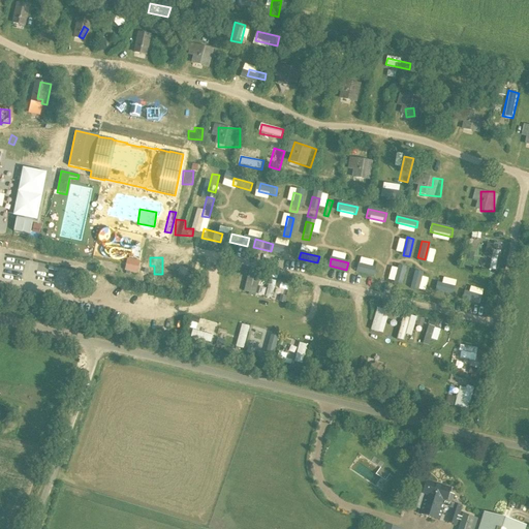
[(127,261),(124,273),(137,275),(139,263),(127,261)]
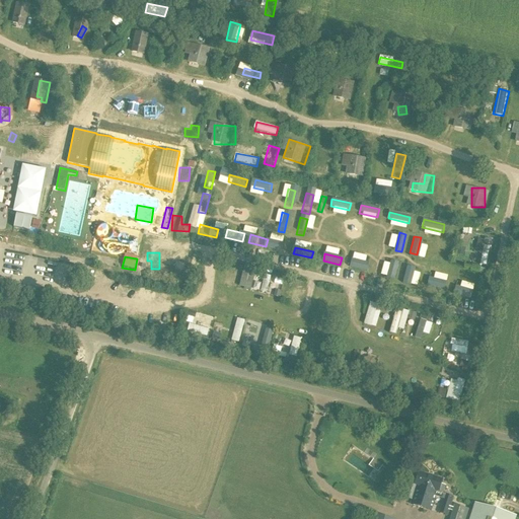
[(350,267),(367,271),(369,264),(352,258),(350,267)]
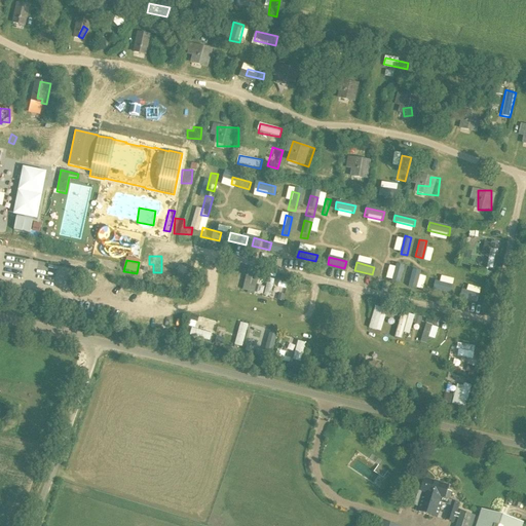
[(392,282),(400,283),(404,266),(397,265),(392,282)]
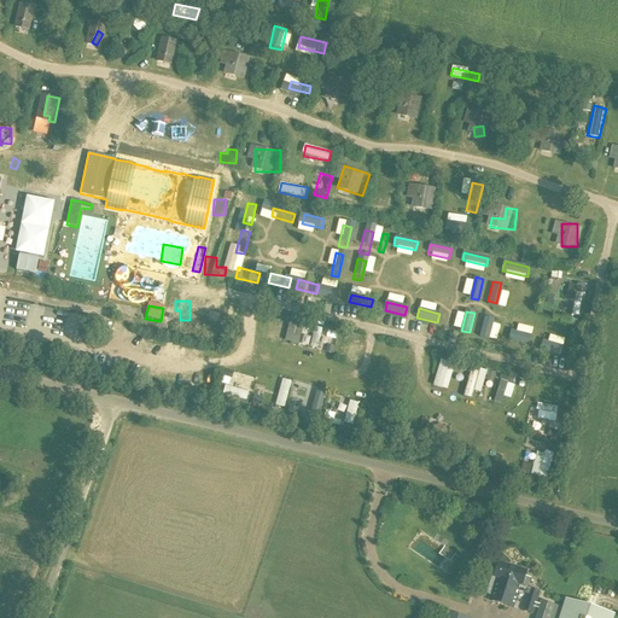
[(268,313),(262,337),(270,338),(277,314),(268,313)]
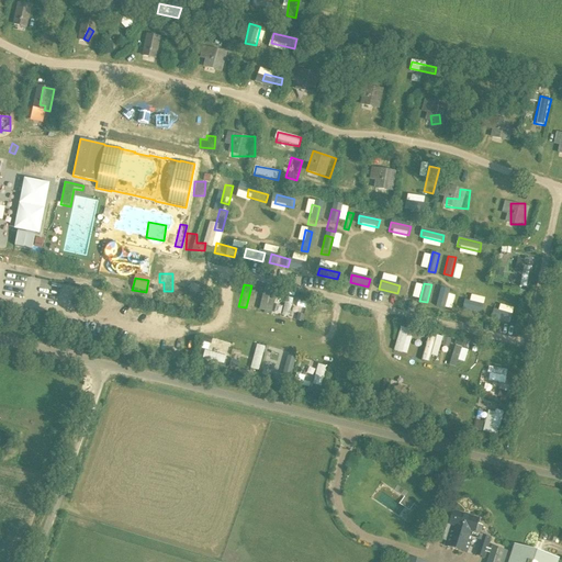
[(441,287),(437,303),(445,305),(449,288),(441,287)]
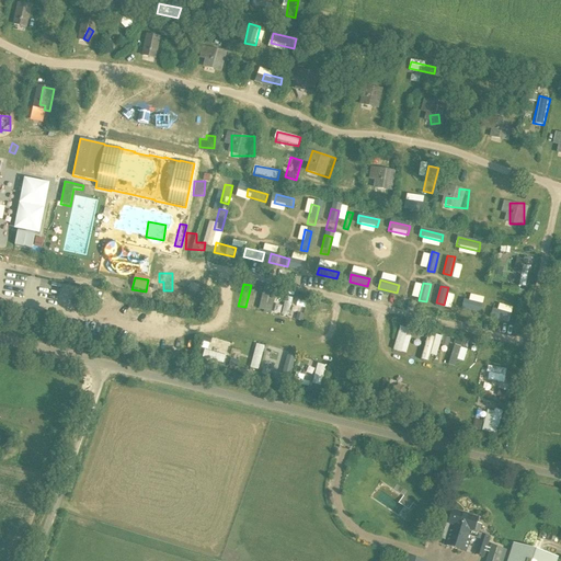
[(264,289),(260,310),(268,312),(274,292),(264,289)]
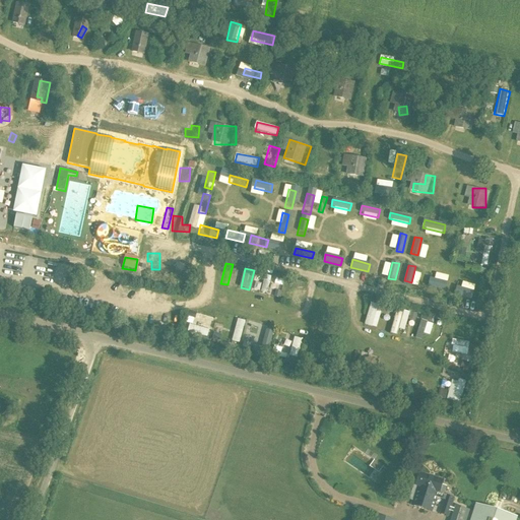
[(267,273),(262,293),(270,295),(274,275),(267,273)]
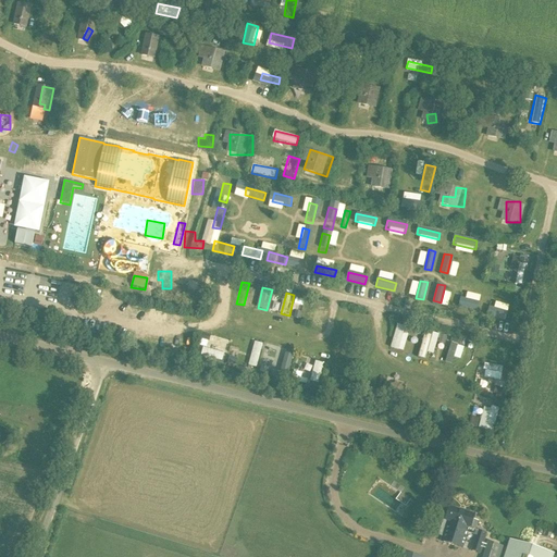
[(460,300),(459,307),(480,312),(481,306),(460,300)]
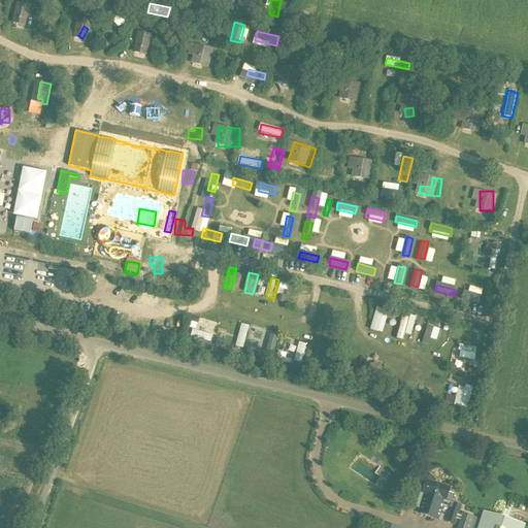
[(461,290),(460,296),(480,301),(482,294),(461,290)]
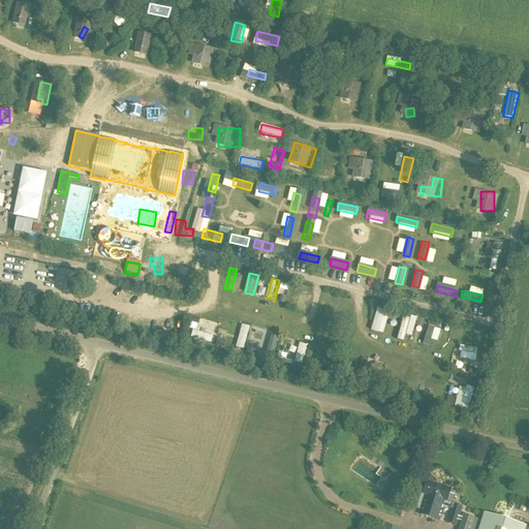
[(377,306),(371,332),(381,334),(386,308),(377,306)]
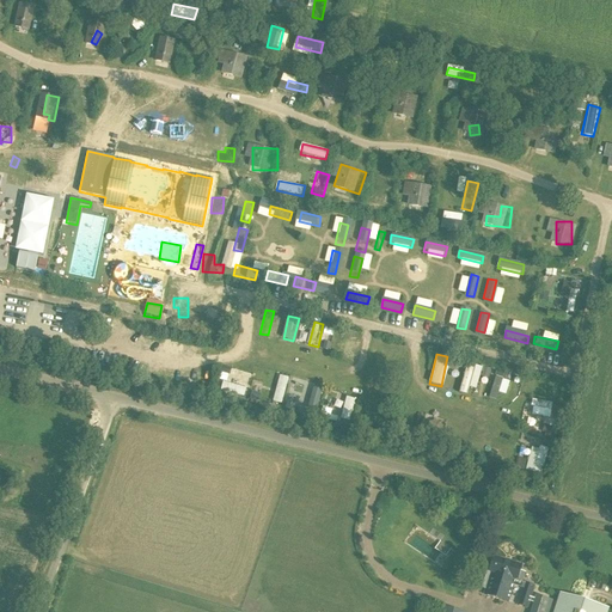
[(470,361),(463,391),(473,393),(481,363),(470,361)]
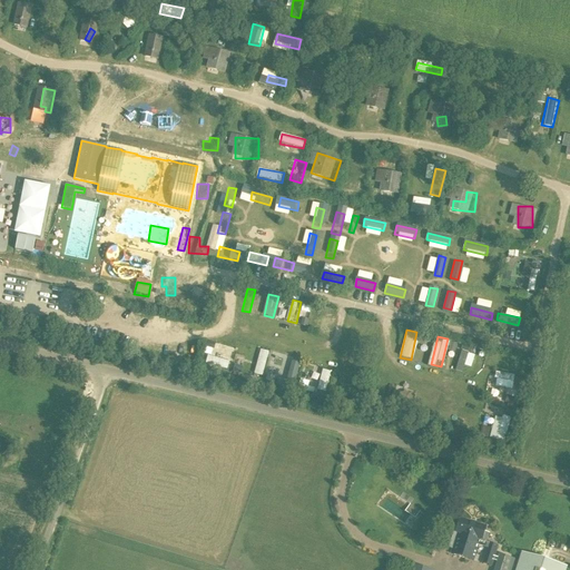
[(463,343),(457,369),(465,371),(472,345),(463,343)]
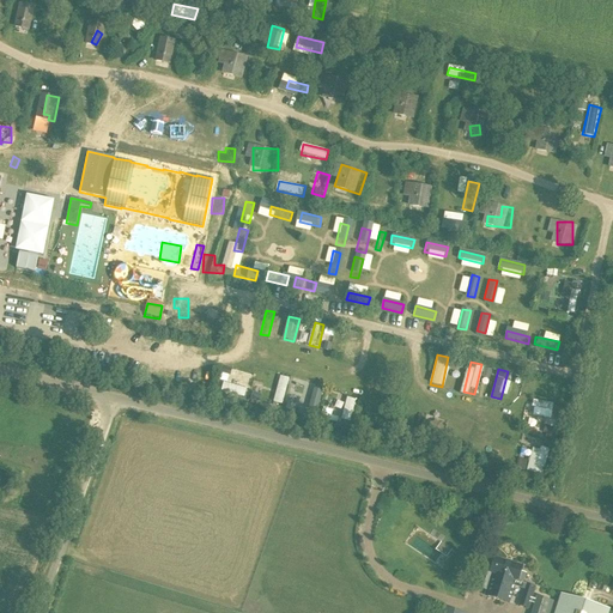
[(271,402),(280,405),(286,380),(278,377),(271,402)]
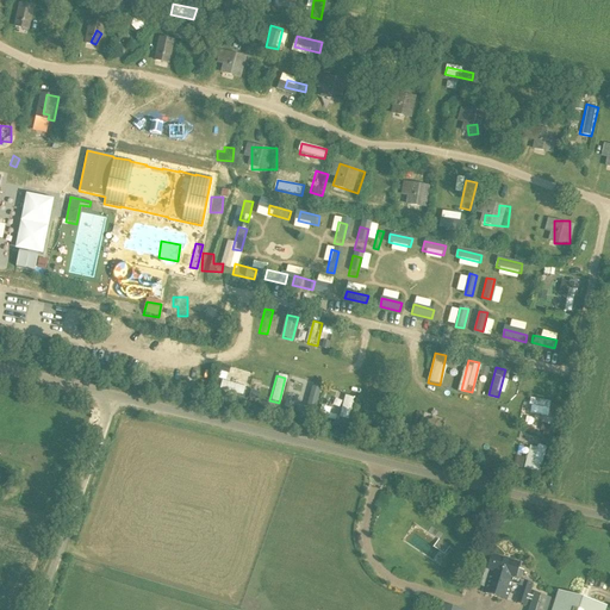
[(222,380),(219,390),(243,396),(246,385),(222,380)]
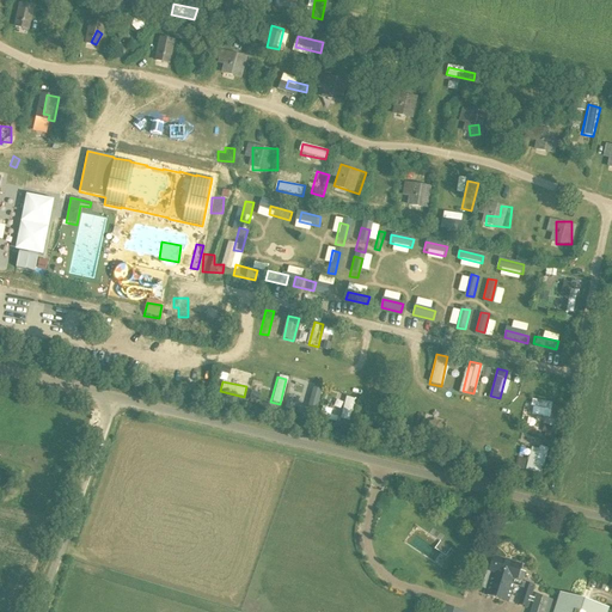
[(304,414),(316,416),(322,390),(310,386),(304,414)]
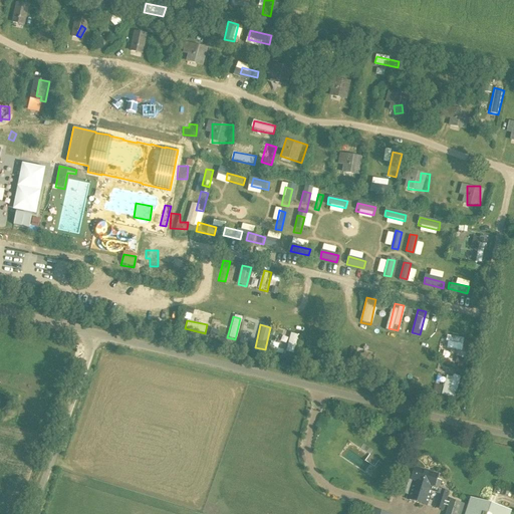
[(244,343),(255,346),(259,329),(248,327),(244,343)]
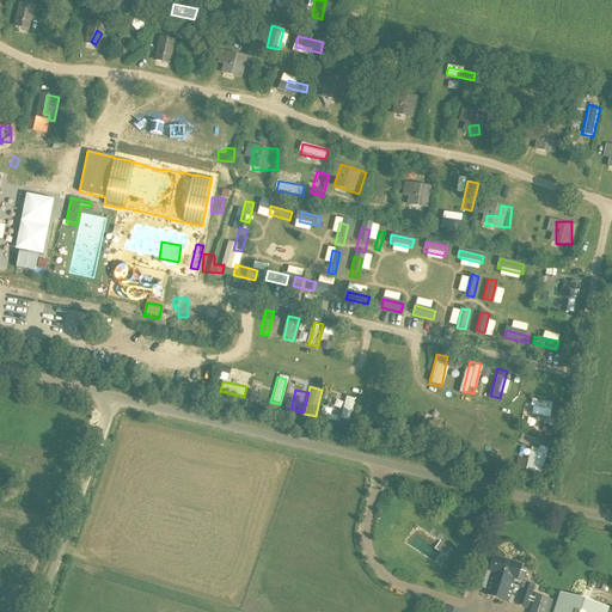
[(337,422),(348,424),(355,398),(344,395),(337,422)]
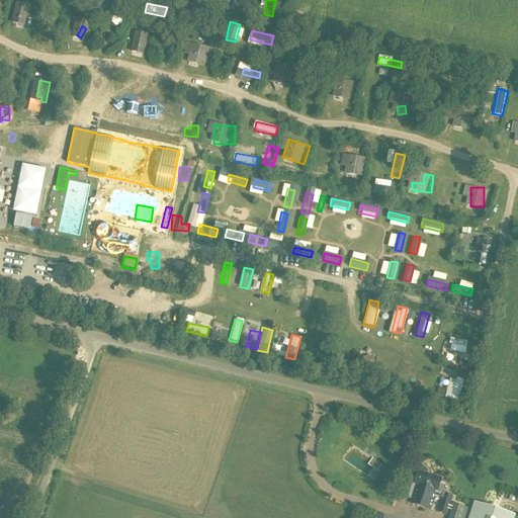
[(469,346),(449,341),(447,348),(467,353),(469,346)]
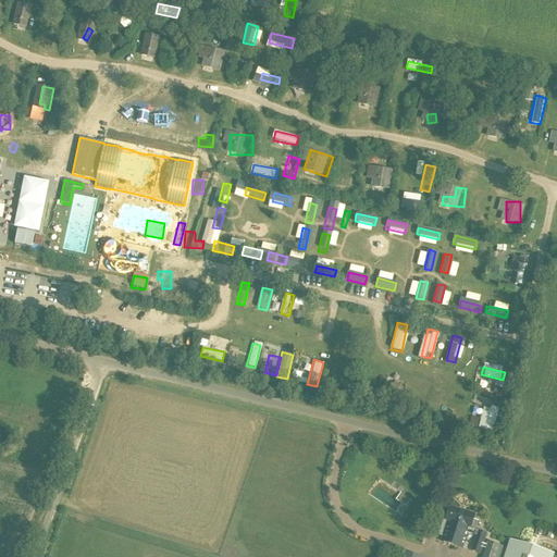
[(397,384),(388,382),(382,406),(392,408),(397,384)]
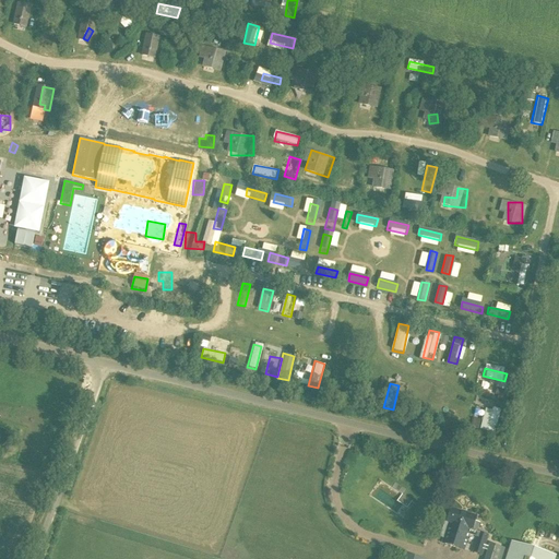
[(483,430),(495,433),(500,409),(489,406),(483,430)]
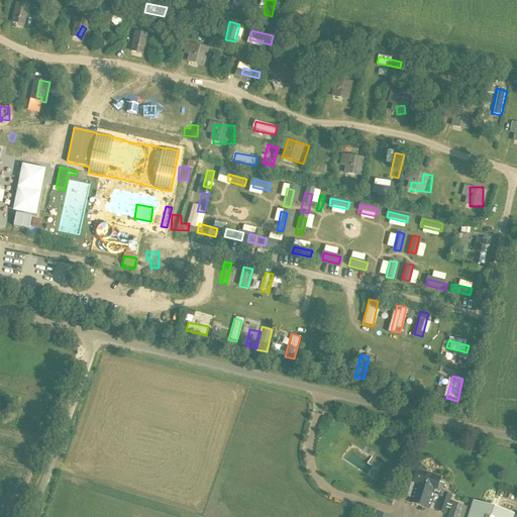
[(452,495),(444,493),(441,492),(444,484),(440,483),(441,478),(417,470),(412,484),(414,484),(408,503),(429,509),(434,495),(441,497),(437,511),(446,514),(452,495)]
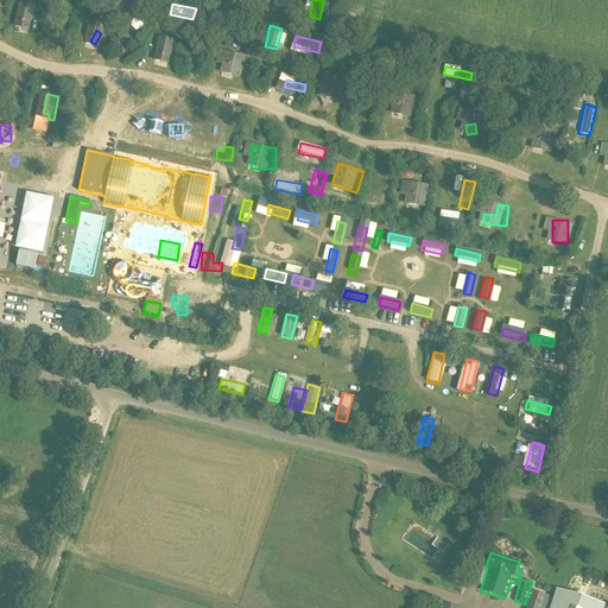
[(602,607),(605,605),(557,590),(550,607),(602,607)]
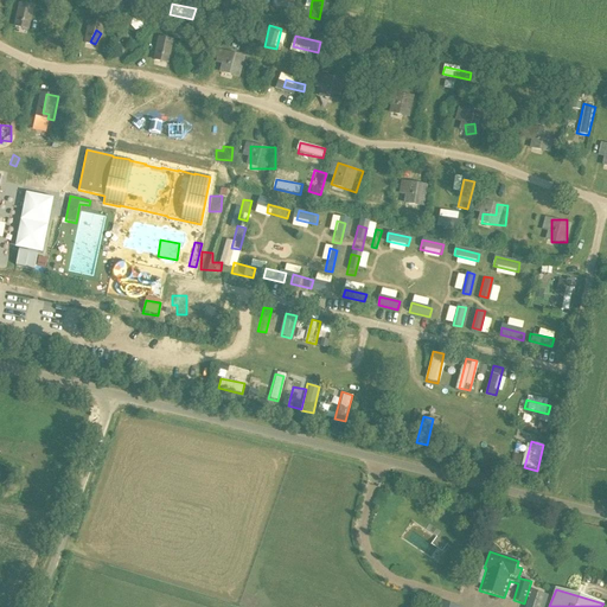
[(545,606),(549,595),(532,590),(526,606),(545,606)]
